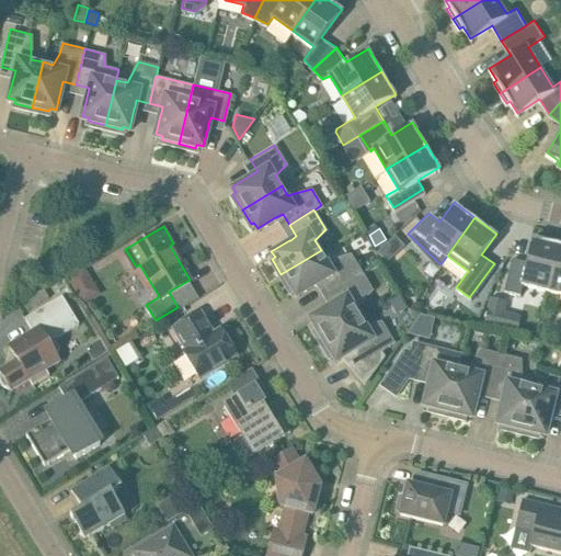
[(376,249),(386,260),(404,242),(395,231),(376,249)]
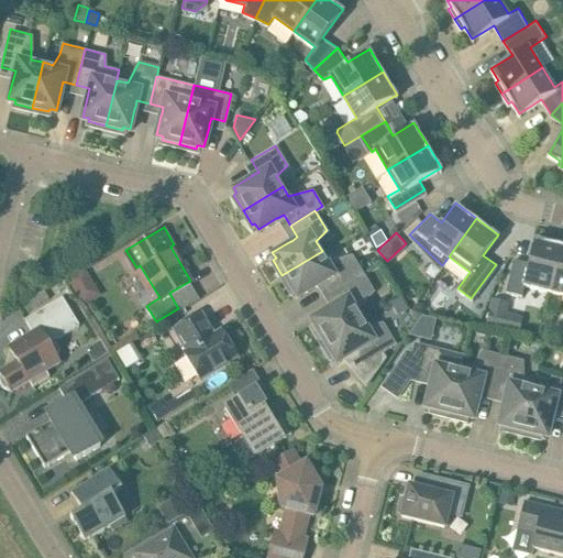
[(521,292),(523,283),(549,288),(560,243),(534,237),(529,260),(515,256),(507,288),(521,292)]
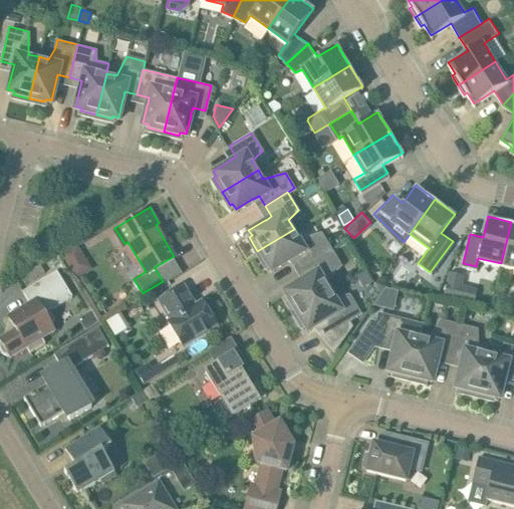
[(513,222),(511,222),(501,263),(513,266),(513,222)]
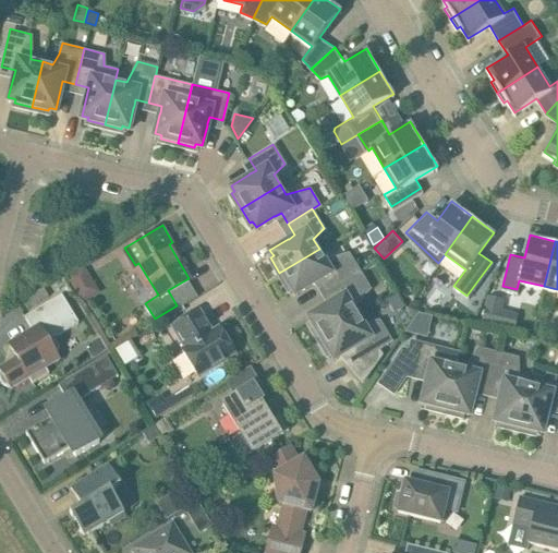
[(319,249),(279,273),(289,287),(291,286),(292,288),(295,291),(313,280),(314,280),(319,277),(327,288),(359,268),(348,252),(325,259),(319,249)]
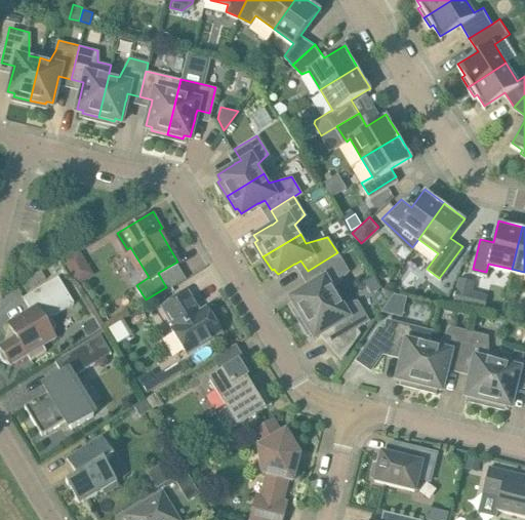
[(353,236),(346,240),(349,245),(355,241),(353,236)]
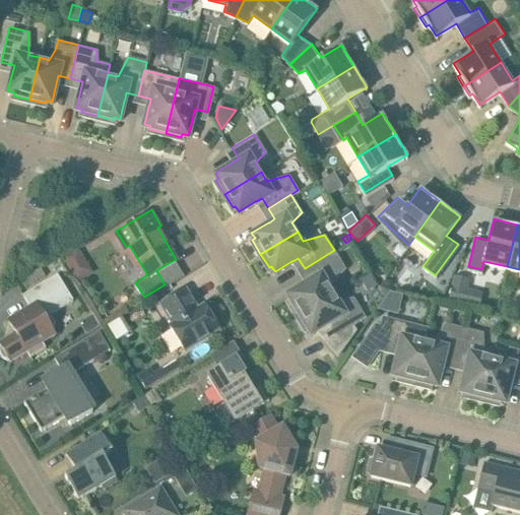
[(305,282),(287,293),(289,297),(291,299),(288,300),(297,314),(334,292),(328,282),(343,266),(334,250),(305,268),(311,278),(306,282),(305,282)]
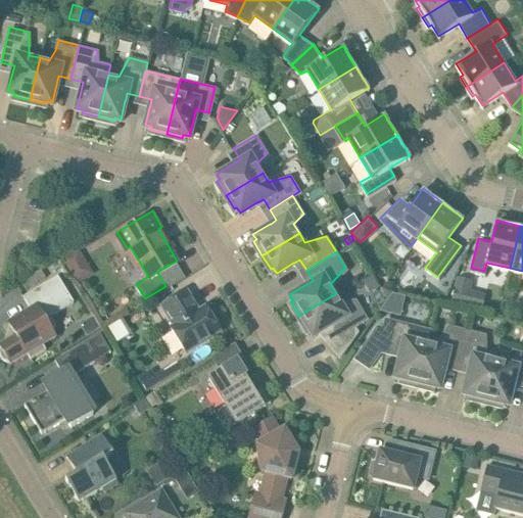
[(9,358),(10,360),(27,349),(31,356),(46,346),(43,340),(55,333),(52,329),(55,321),(50,313),(74,299),(58,273),(24,293),(31,305),(8,319),(9,320),(4,339),(0,341),(0,343),(1,344),(0,345),(0,350),(1,354),(3,356),(6,358),(7,358),(9,358)]
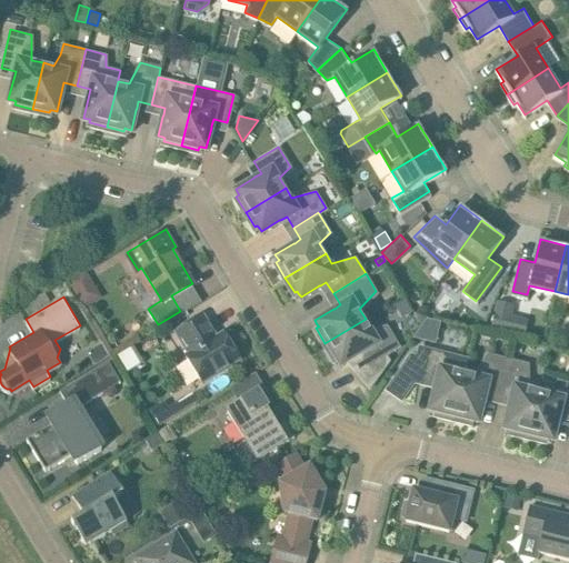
[(412,308),(405,297),(395,302),(402,314),(412,308)]
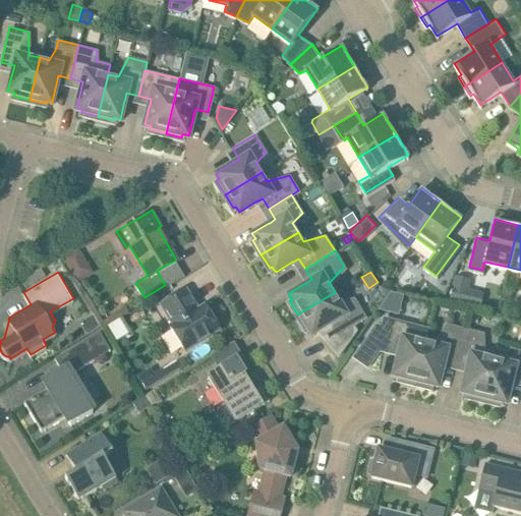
[(464,302),(468,287),(470,277),(455,274),(449,299),(464,302)]
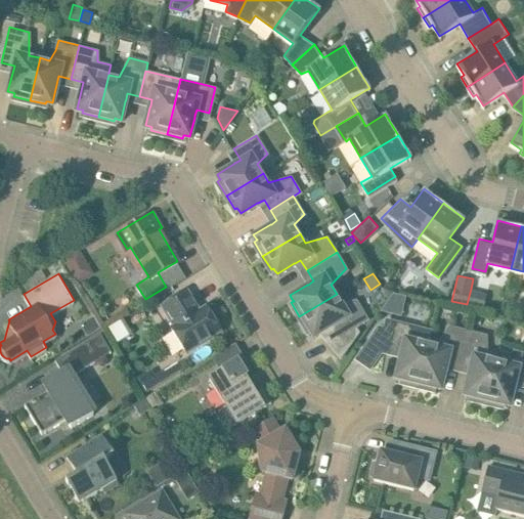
[(162,303),(175,323),(171,326),(186,350),(221,329),(206,304),(200,308),(186,288),(162,303)]
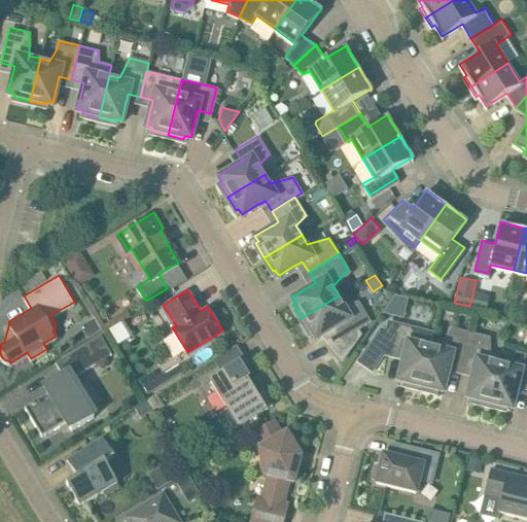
[(339,296),(301,318),(309,332),(312,331),(315,336),(325,329),(342,356),(359,333),(356,326),(369,319),(357,301),(344,305),(339,296)]
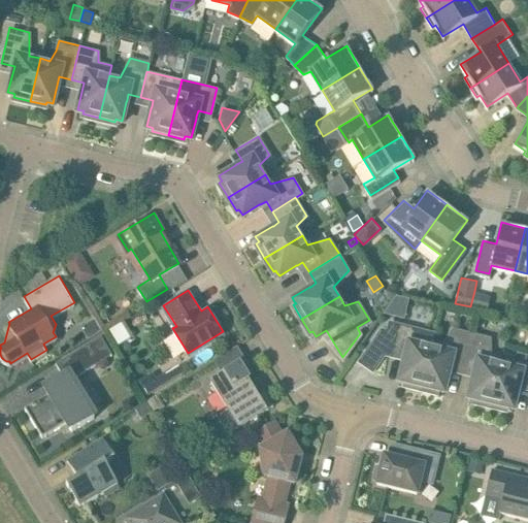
[(382,328),(359,359),(372,368),(387,348),(405,352),(403,359),(403,360),(399,379),(403,380),(405,381),(404,384),(421,387),(431,345),(431,344),(434,331),(389,321),(387,329),(382,328)]
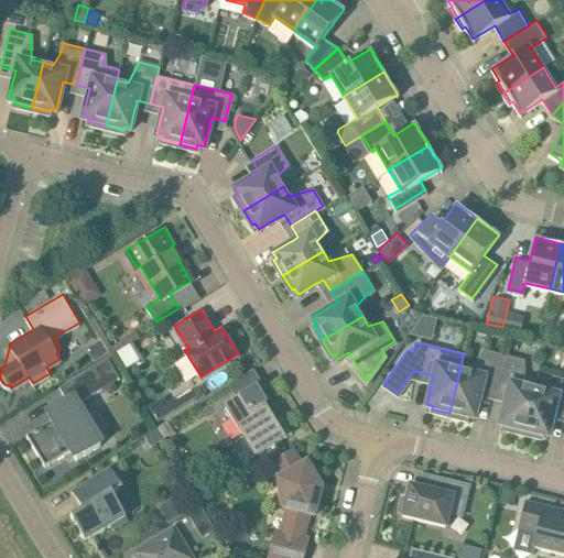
[(461,368),(449,413),(466,417),(467,414),(469,415),(474,416),(479,396),(479,394),(480,387),(494,391),(502,354),(483,349),(472,371),(461,368)]
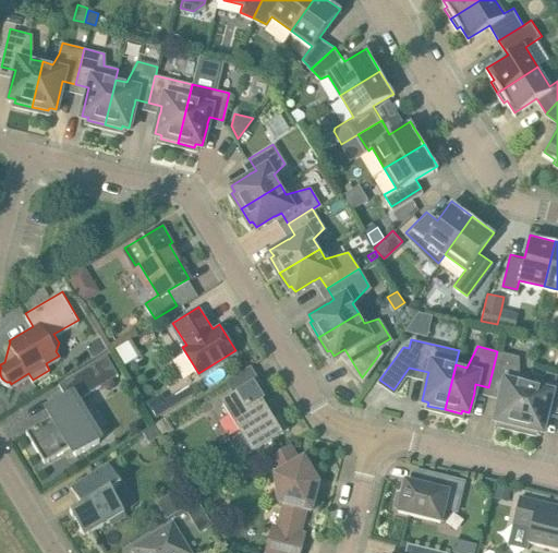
[(497,351),(488,387),(501,391),(500,397),(499,399),(495,418),(499,419),(501,420),(500,423),(518,428),(529,383),(517,380),(517,356),(497,351)]
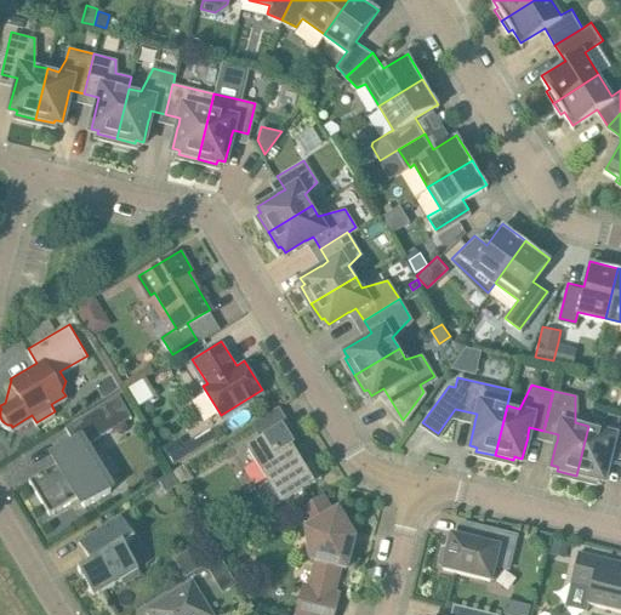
[(58,460),(29,478),(50,512),(79,494),(85,504),(110,488),(84,443),(112,426),(100,404),(66,425),(73,437),(52,450),(58,460)]
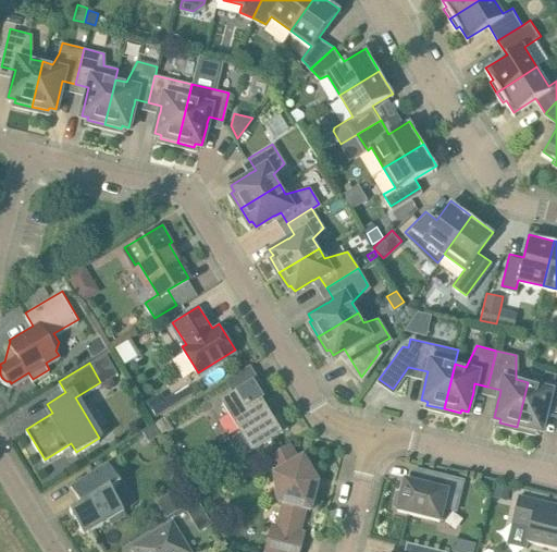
[(270,415),(260,397),(268,393),(250,364),(227,378),(236,391),(222,400),(239,428),(227,434),(240,455),(288,426),(279,411),(270,415)]
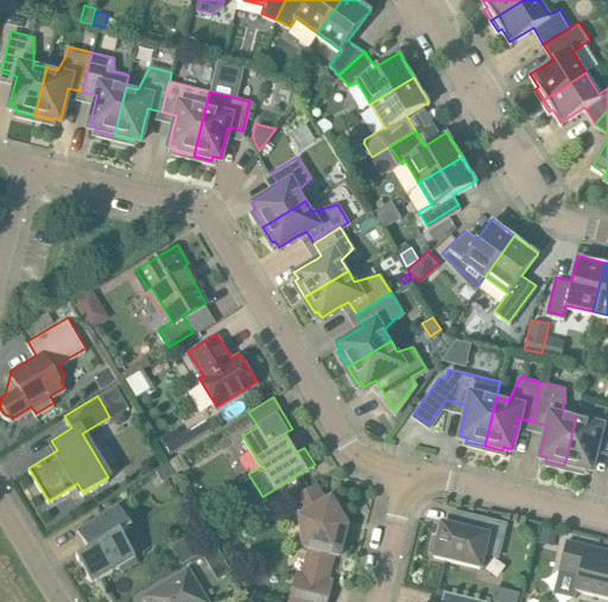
[(576,417),(564,466),(582,470),(583,467),(586,467),(590,468),(596,447),(596,445),(599,438),(607,439),(607,407),(596,405),(588,419),(576,417)]
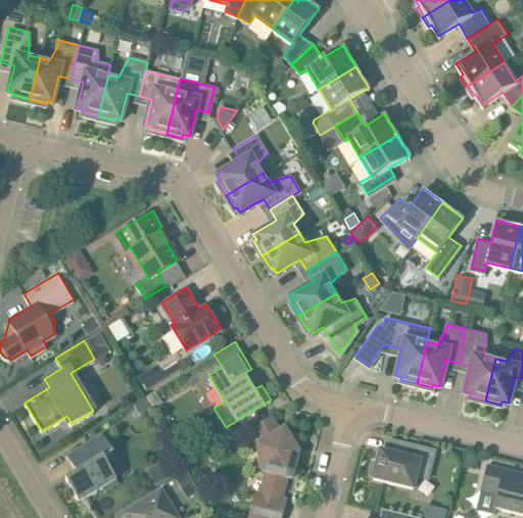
[(154,371),(150,366),(136,375),(145,391),(183,369),(178,361),(164,368),(163,366),(154,371)]
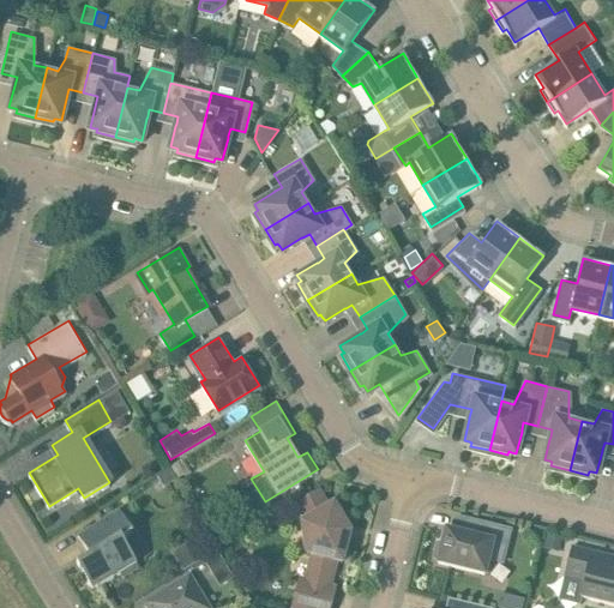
[(181,457),(169,464),(178,477),(188,470),(181,457)]
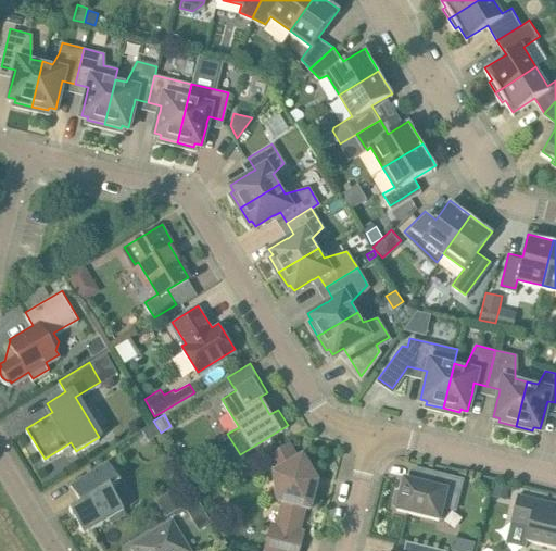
[(141,428),(149,440),(161,433),(153,421),(141,428)]
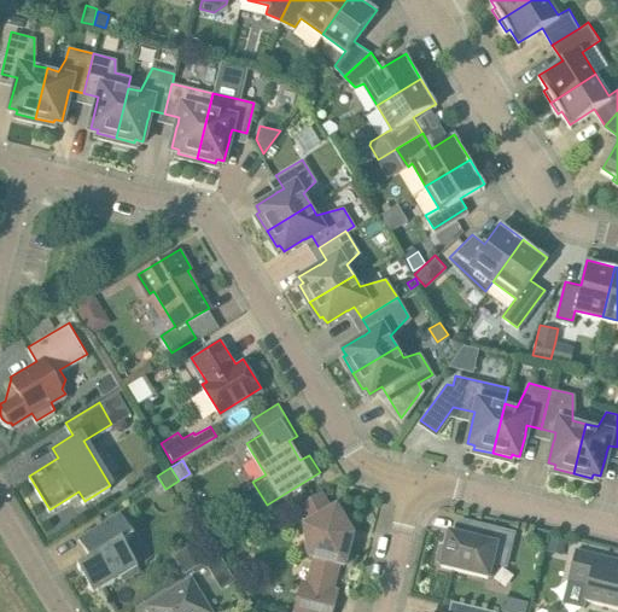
[(344,561),(351,531),(336,505),(331,507),(320,491),(301,503),(310,519),(304,523),(307,528),(303,530),(305,547),(310,548),(309,553),(315,554),(308,581),(302,580),(293,611),(331,611),(337,589),(331,587),(338,560),(344,561)]
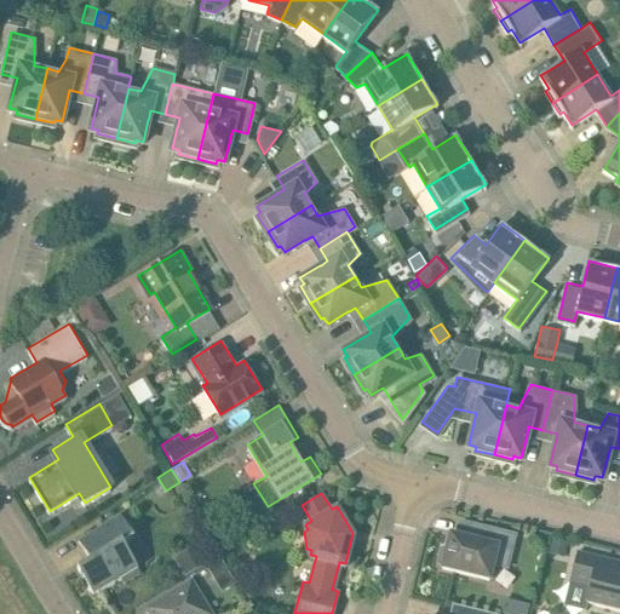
[(79,538),(91,558),(78,567),(93,592),(121,575),(124,580),(141,571),(122,541),(135,534),(121,512),(79,538)]
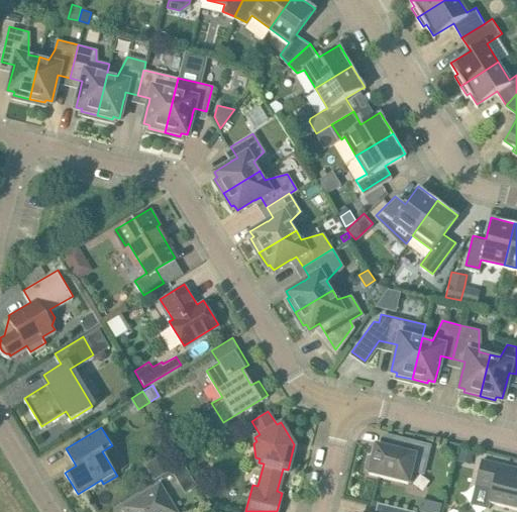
[(404,436),(384,431),(381,444),(376,443),(373,454),(369,454),(366,467),(370,468),(369,471),(408,481),(411,467),(423,470),(430,443),(404,436)]
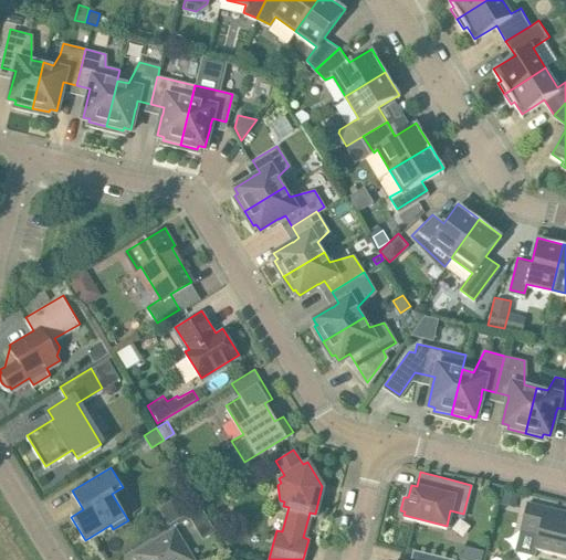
[(505,488),(502,502),(515,506),(519,493),(505,488)]
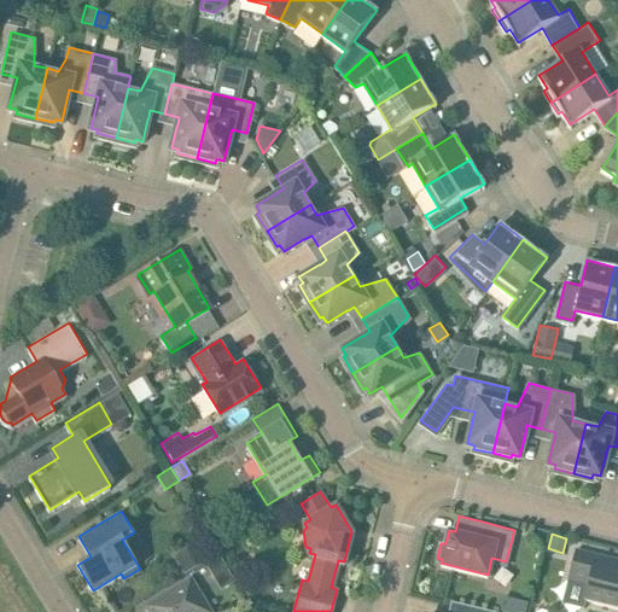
[(570,572),(569,576),(589,581),(584,598),(617,605),(617,573),(614,572),(617,558),(617,557),(608,555),(576,547),(570,572)]
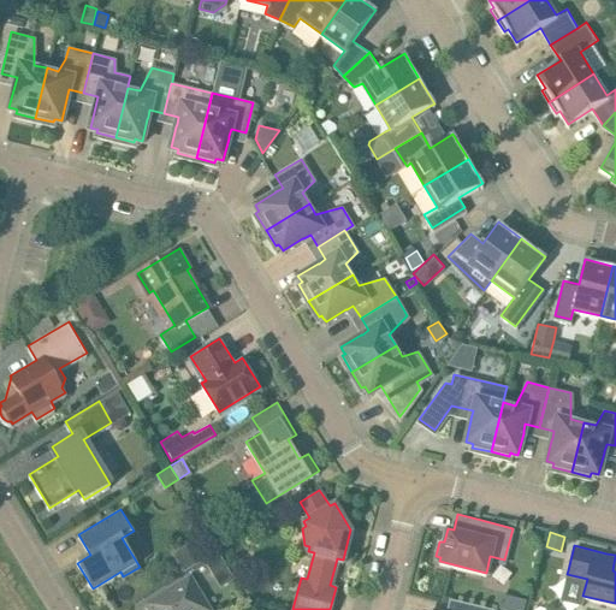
[(226,563),(219,550),(205,557),(209,566),(219,568),(226,563)]
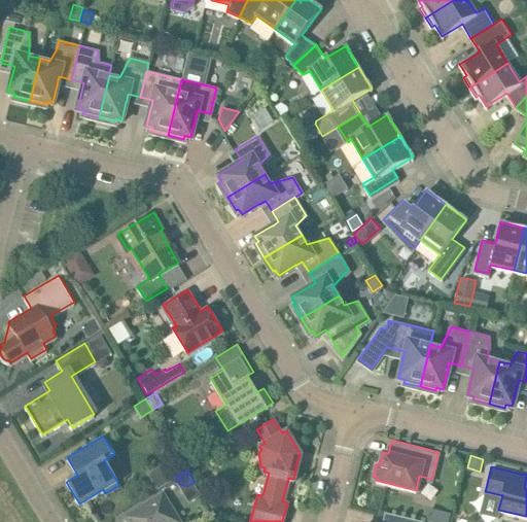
[(177,521),(180,520),(163,491),(125,514),(129,521),(177,521)]
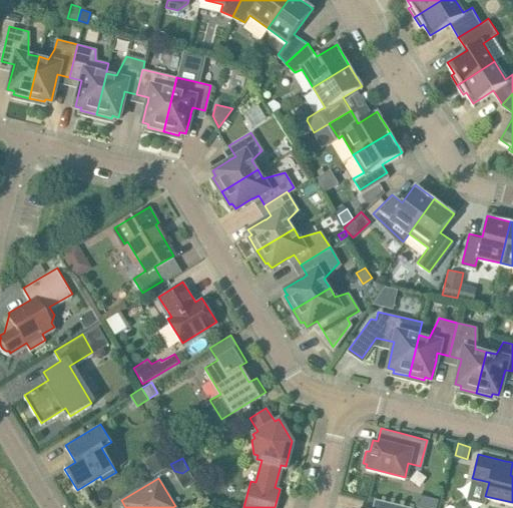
[(420,490),(417,503),(434,507),(439,507),(443,496),(420,490)]
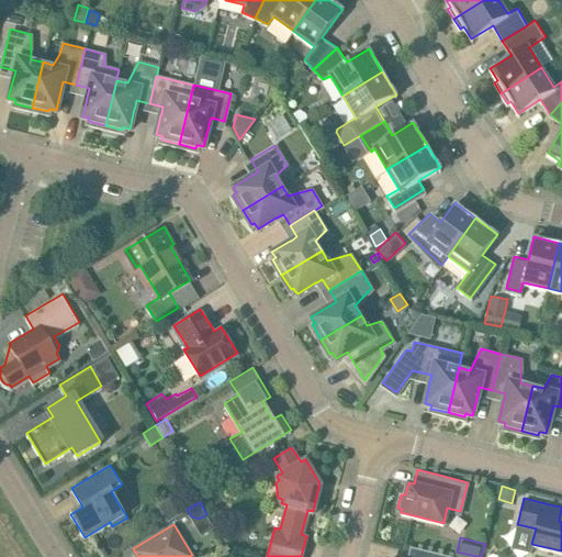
[(451,556),(452,555),(418,547),(415,556),(451,556)]
